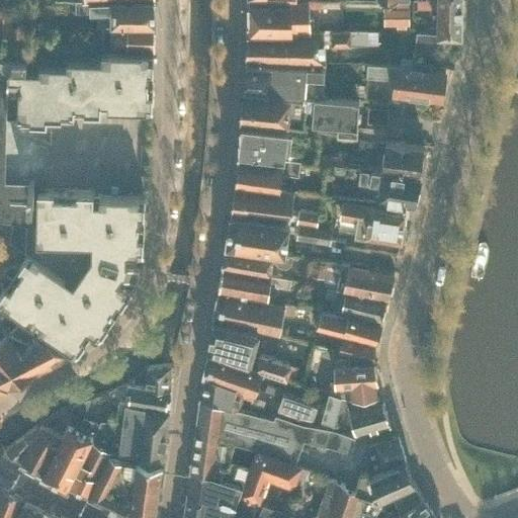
[(104,23),(110,23),(154,23),(155,23),(154,0),(95,0),(75,1),(76,12),(90,11),(92,10),(97,10),(97,34),(75,35),(75,40),(100,42),(101,25),(104,25),(104,23)]
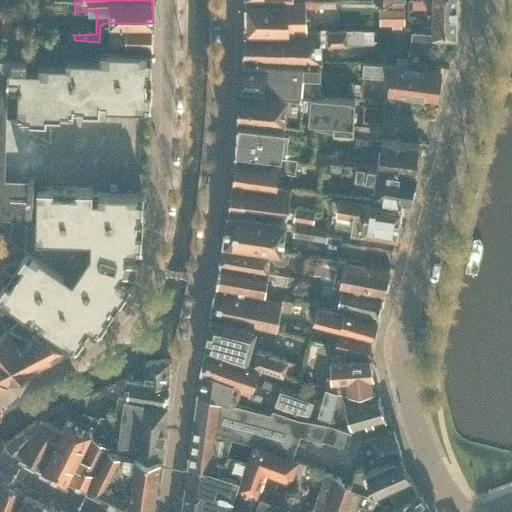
[(305,7),(304,0),(287,0),(287,3),(245,3),(245,31),(305,31),(305,7)]
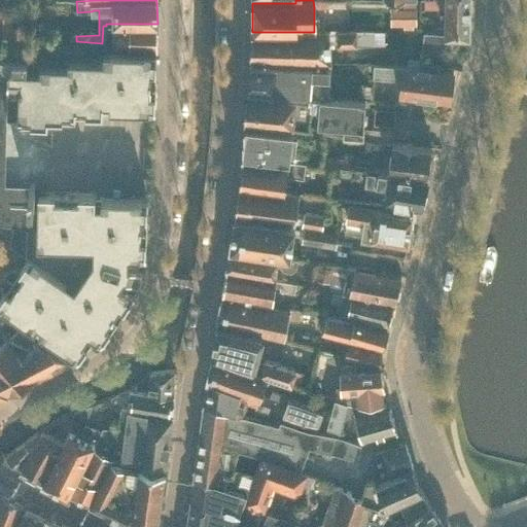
[(469,34),(469,0),(445,0),(446,0),(445,9),(444,34),(423,33),(422,42),(422,48),(446,49),(446,44),(451,45),(451,42),(463,43),(463,42),(465,34),(469,34)]
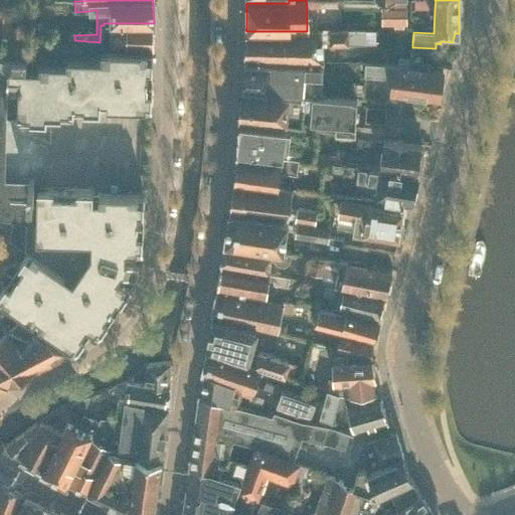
[(414,0),(414,8),(435,9),(436,0),(435,0),(414,0)]
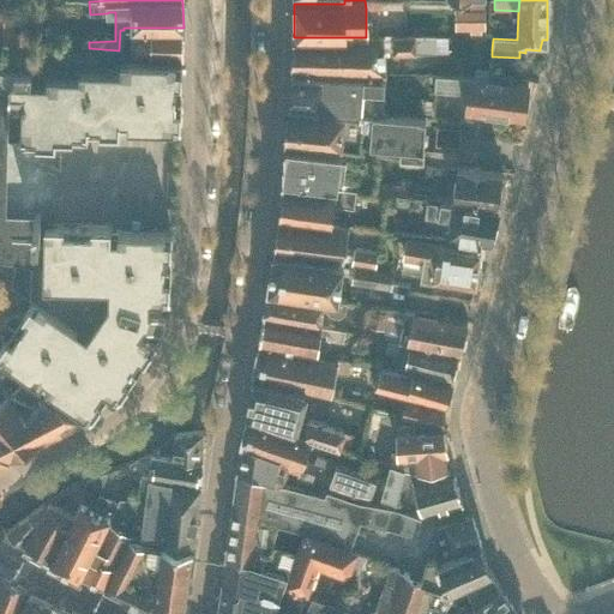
[(470,28),(470,35),(481,35),(481,28),(485,28),(485,8),(485,1),(470,1),(470,10),(470,28)]
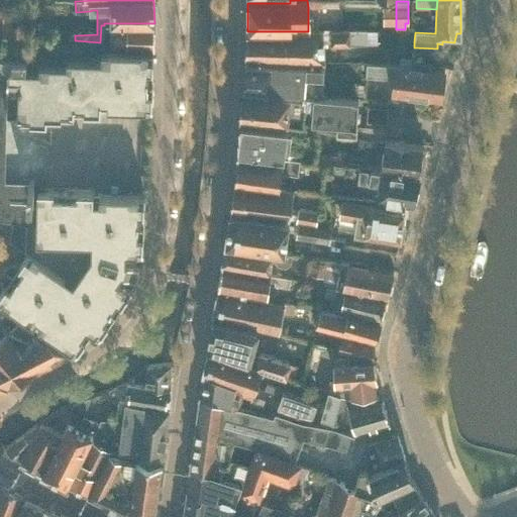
[(153,47),(153,23),(110,23),(109,41),(109,47),(153,47)]
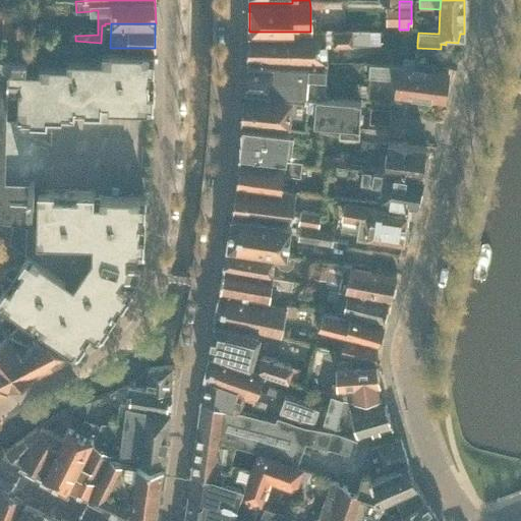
[(369,32),(351,32),(337,32),(337,30),(326,30),(326,32),(249,32),(248,42),(248,60),(327,63),(326,42),(326,40),(333,40),(333,46),(368,46),(380,46),(380,32),(369,32)]
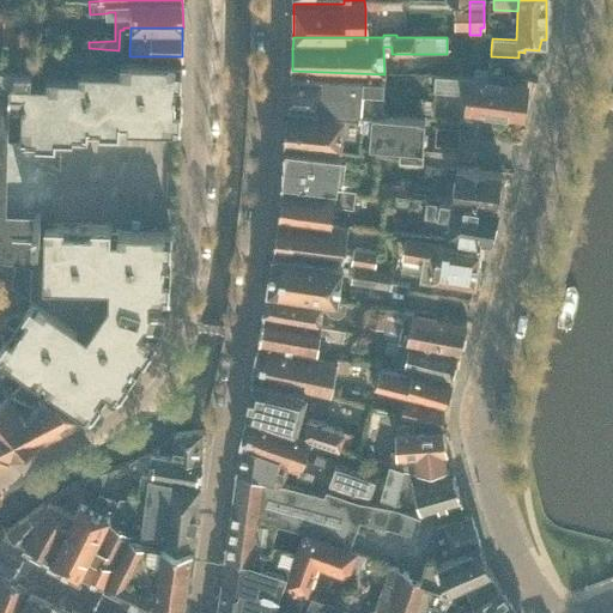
[(0,85),(8,86),(8,93),(7,139),(14,139),(20,140),(20,144),(38,144),(55,144),(55,138),(70,138),(72,138),(73,131),(87,132),(89,125),(101,125),(99,132),(103,132),(120,132),(120,127),(127,127),(180,128),(181,111),(182,79),(182,62),(128,61),(120,61),(120,71),(79,71),(79,77),(47,76),(47,83),(31,83),(31,70),(5,70),(2,66),(1,67),(5,71),(1,74),(0,74),(0,85)]
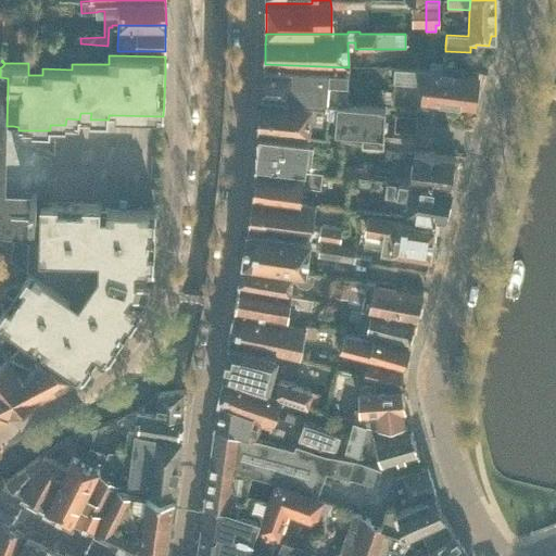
[(429,68),(442,70),(443,62),(430,61),(429,68)]
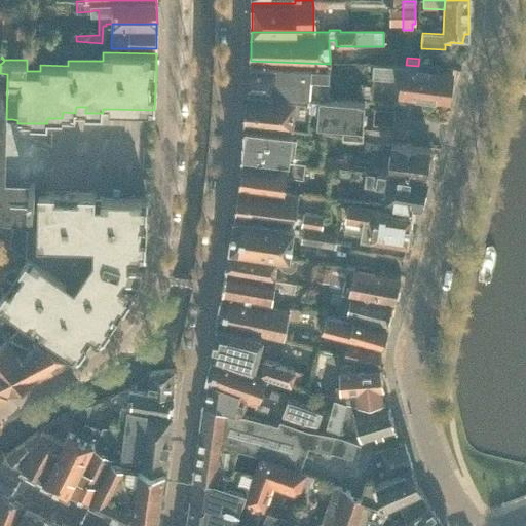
[(329,68),(250,63),(247,90),(307,96),(327,98),(329,68)]
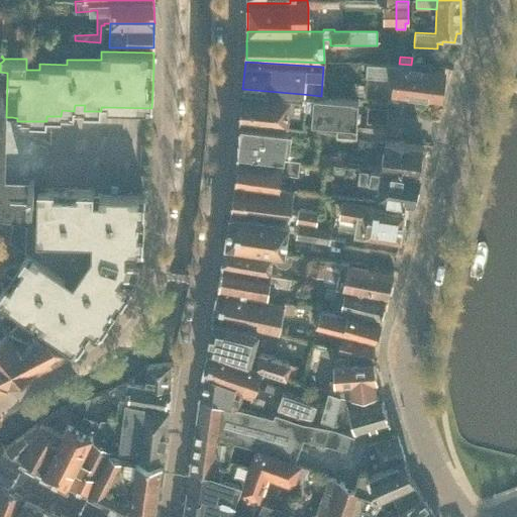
[(366,76),(394,78),(392,94),(441,99),(444,71),(434,70),(434,65),(413,62),(412,68),(394,65),(367,64),(366,76)]
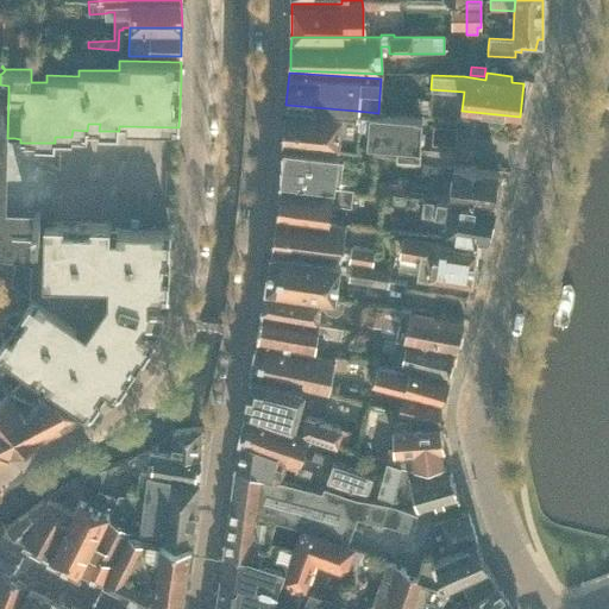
[(0,256),(31,262),(35,263),(35,262),(36,262),(37,246),(33,246),(33,237),(43,237),(44,224),(41,224),(41,213),(32,212),(32,220),(18,219),(5,219),(7,138),(8,93),(8,86),(0,85),(0,256)]
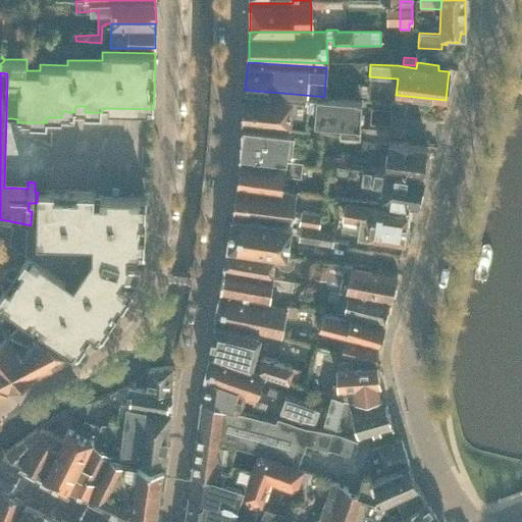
[(367,100),(368,85),(355,85),(354,99),(367,100)]
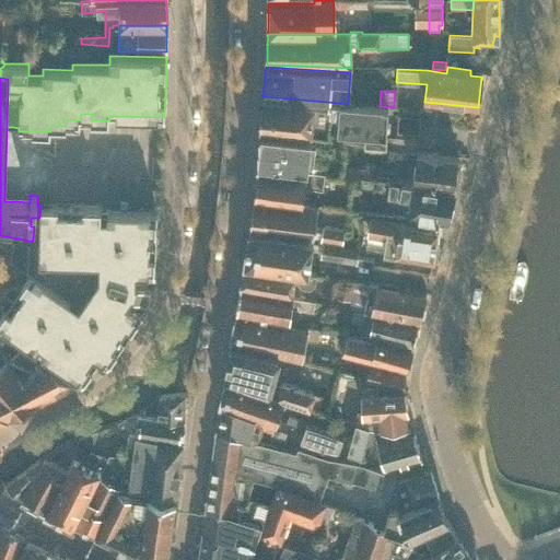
[(331,114),(340,115),(341,104),(327,102),(326,107),(263,100),(260,129),(328,136),(331,114)]
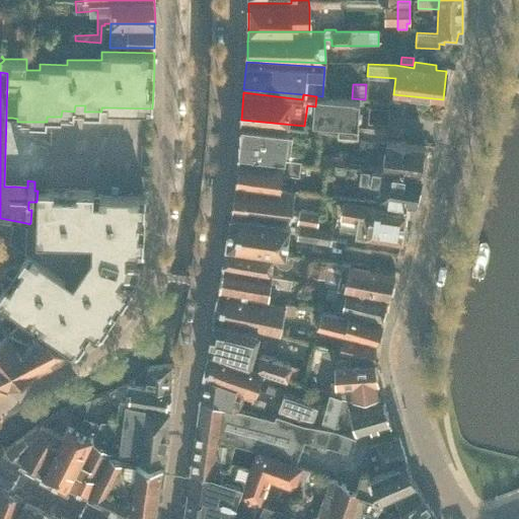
[(357,137),(359,137),(373,139),(387,140),(388,128),(358,126),(360,99),(316,96),(315,106),(314,123),(339,125),(338,135),(357,137)]
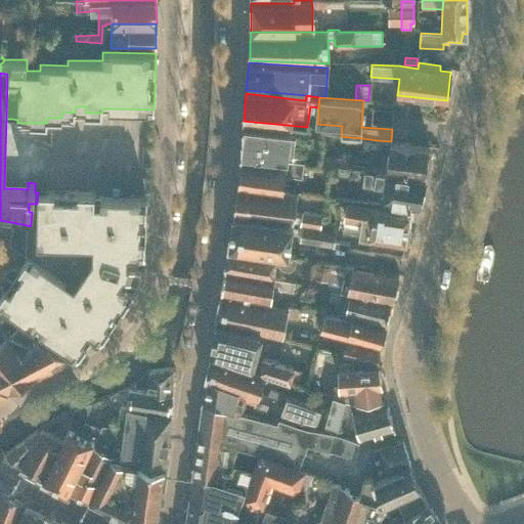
[(243,125),(241,154),(269,157),(288,159),(292,130),(243,125)]
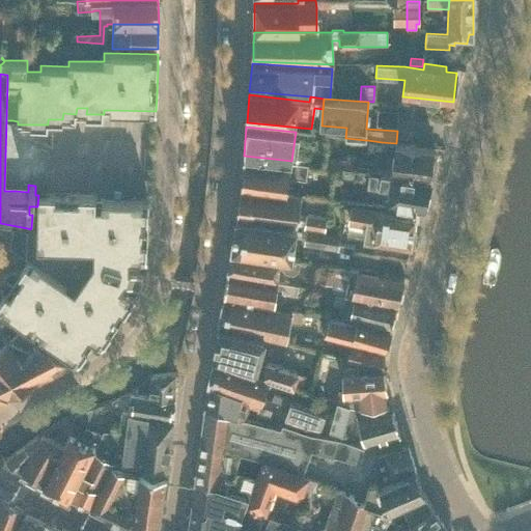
[(434,157),(435,148),(396,143),(382,142),(367,140),(366,149),(394,152),(391,170),(431,176),(431,174),(432,174),(432,172),(435,172),(436,166),(437,159),(436,159),(436,157),(434,157)]
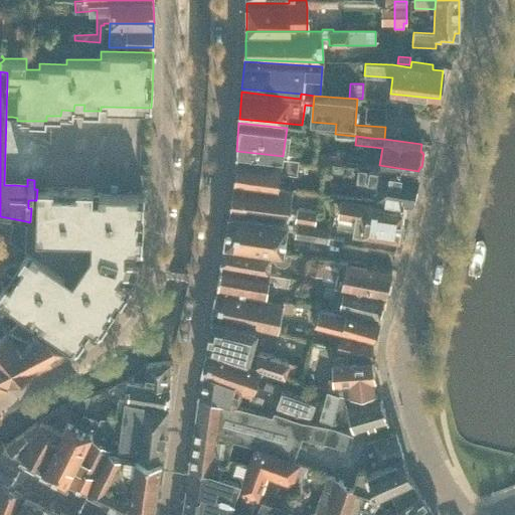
[(343,154),(318,152),(317,160),(342,162),(343,154)]
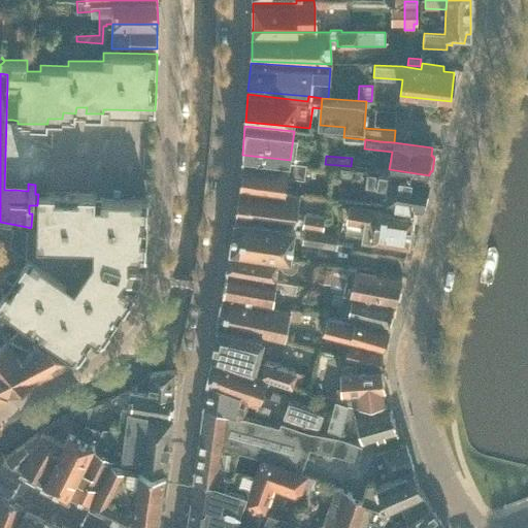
[(305,162),(290,160),(271,158),(270,163),(242,159),(239,186),(285,193),(287,175),(303,177),(305,162)]
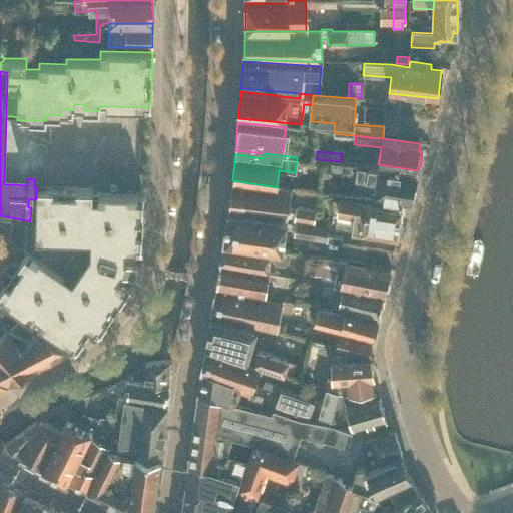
[(333,188),(409,201),(417,173),(323,161),(319,192),(333,194),(333,188)]
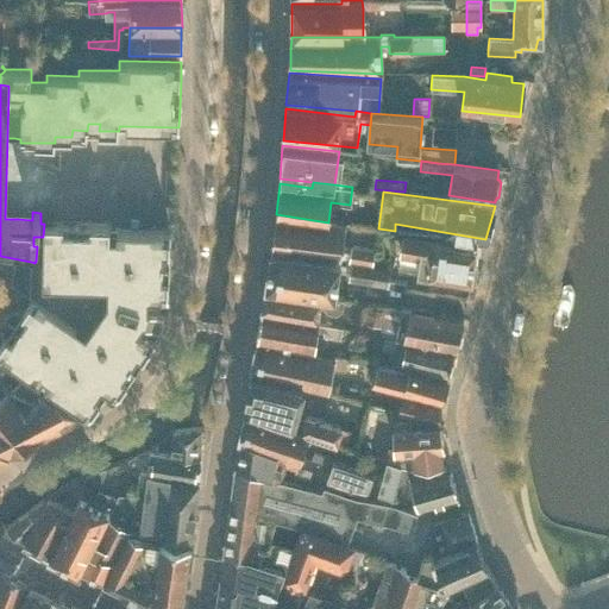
[(345,225),(276,215),(271,248),(372,263),(375,249),(352,245),(352,249),(341,248),(345,225)]
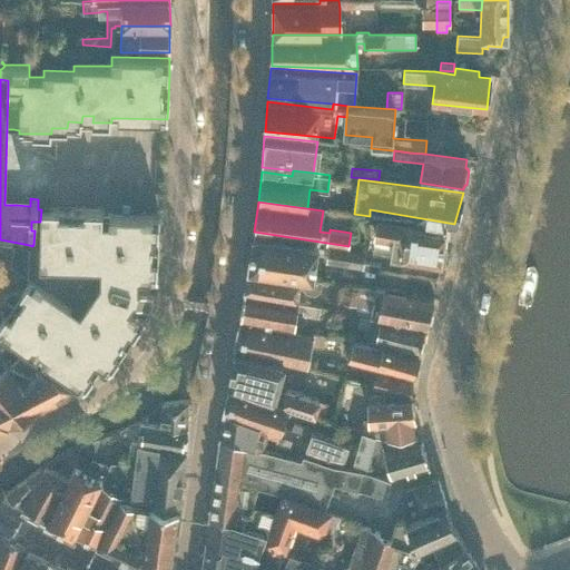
[(32,245),(32,246),(29,245),(28,275),(30,277),(21,290),(20,288),(7,291),(1,300),(3,312),(5,312),(6,313),(0,321),(0,328),(37,354),(84,386),(92,374),(94,374),(100,363),(109,369),(118,355),(119,355),(136,331),(145,317),(140,315),(153,297),(154,277),(157,277),(158,267),(158,262),(159,231),(159,215),(102,214),(102,209),(87,208),(57,207),(57,208),(41,207),(41,209),(40,222),(31,222),(31,231),(35,231),(33,245),(32,245)]
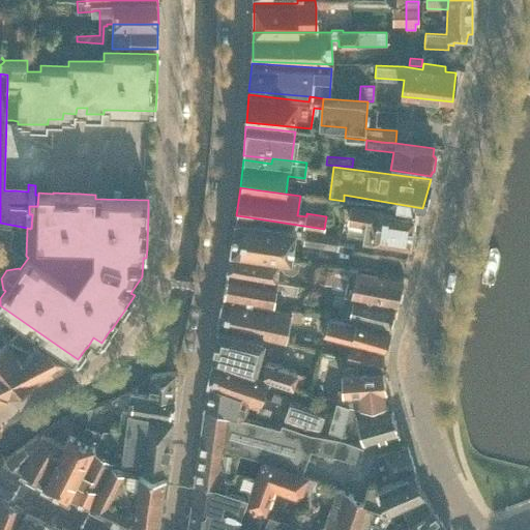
[(415,228),(413,228),(415,214),(393,210),(393,209),(350,203),(348,218),(365,221),(363,235),(374,237),(411,243),(411,240),(413,240),(415,228)]
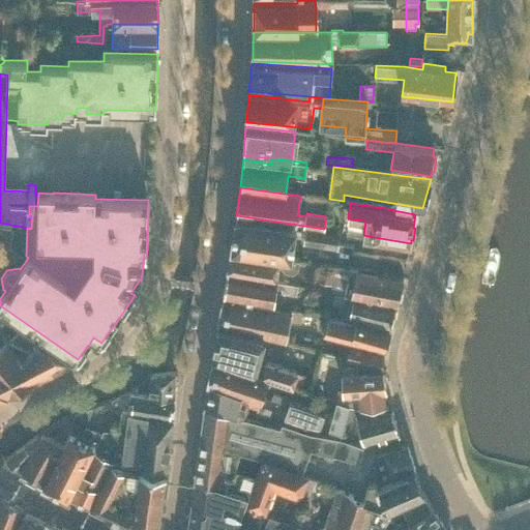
[(236,218),(231,248),(291,258),(294,236),(305,238),(304,241),(322,244),(336,246),(339,232),(301,227),(300,230),(295,229),(296,228),(236,218)]
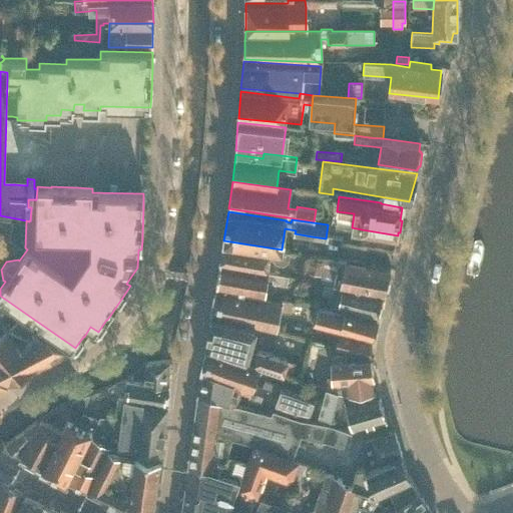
[(267,273),(270,258),(276,264),(284,265),(289,262),(290,252),(285,251),(286,251),(223,241),(220,264),(267,273)]
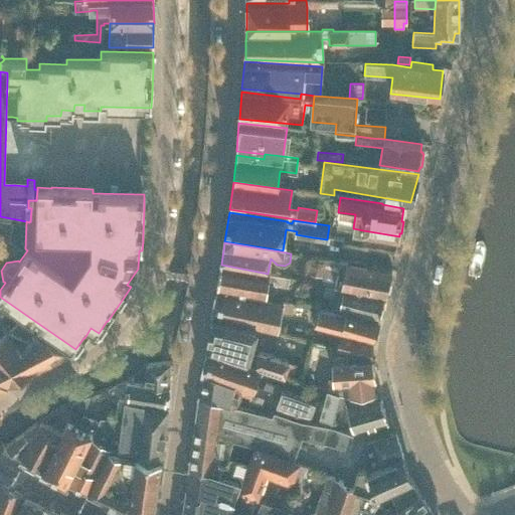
[(300,276),(308,278),(311,258),(303,256),(300,276)]
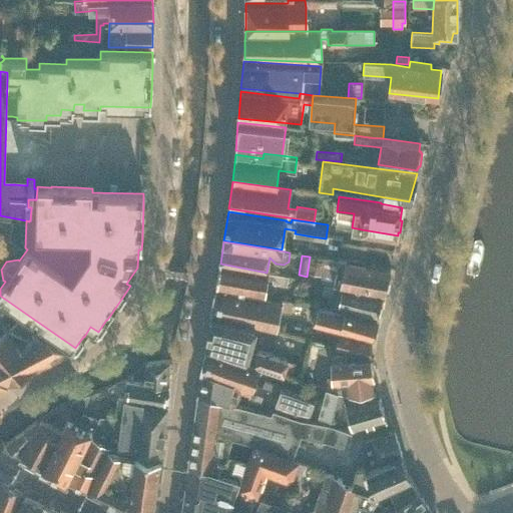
[(384,295),(391,270),(338,260),(327,257),(321,281),(334,284),(343,287),(384,295)]
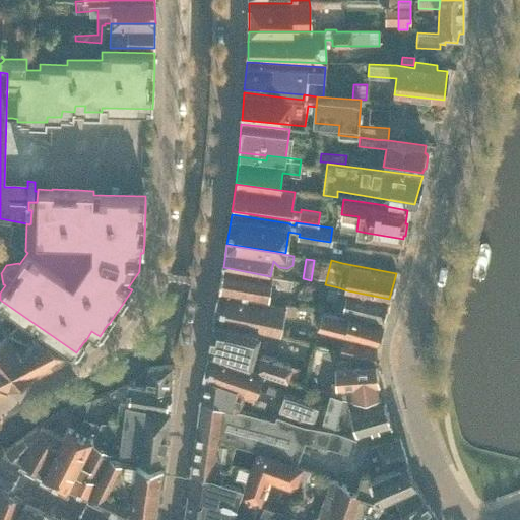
[(314,262),(312,276),(326,278),(328,265),(314,262)]
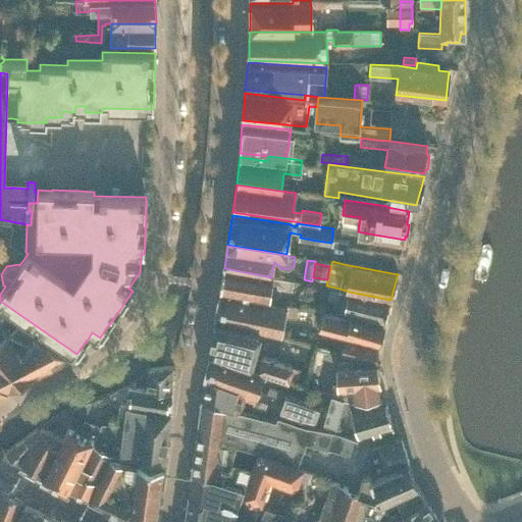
[(292,280),(271,277),(224,268),(220,292),(269,300),(272,282),(277,283),(276,288),(291,290),(292,280)]
